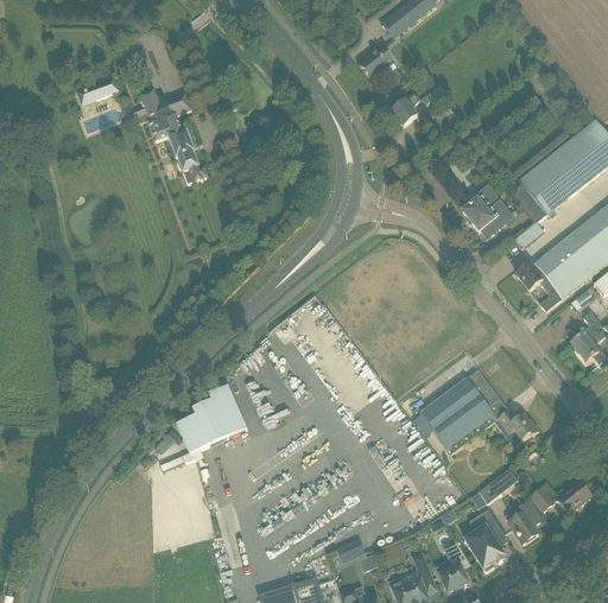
[(435,1),(434,0),(410,0),(381,23),(393,38),(437,5),(435,1)]
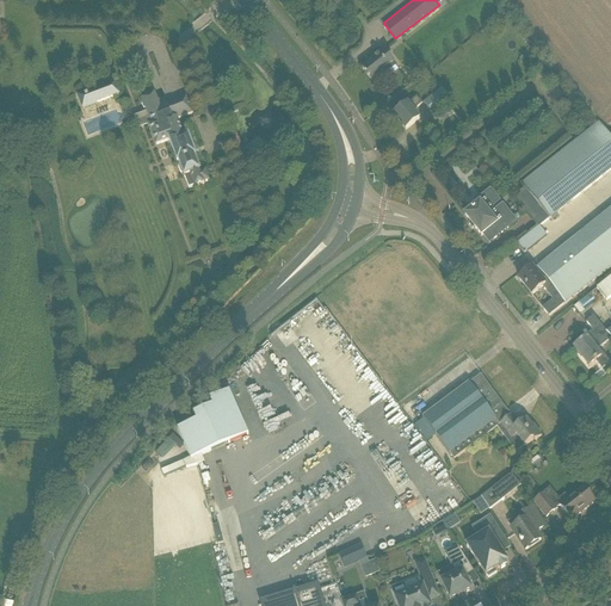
[(375,80),(383,74),(380,70),(393,60),(383,47),(362,63),(375,80)]
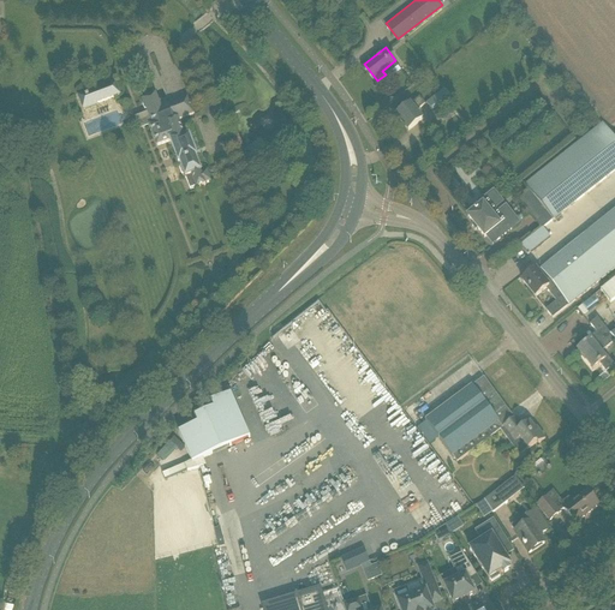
[(553,81),(562,73),(554,63),(544,71),(553,81)]
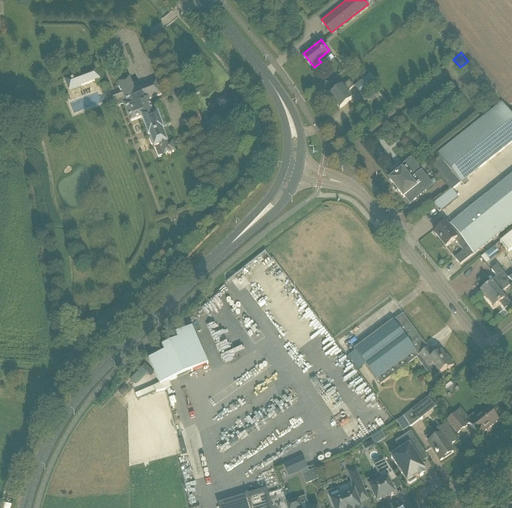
[(96,64),(64,76),(69,89),(82,85),(81,83),(100,76),(96,64)]
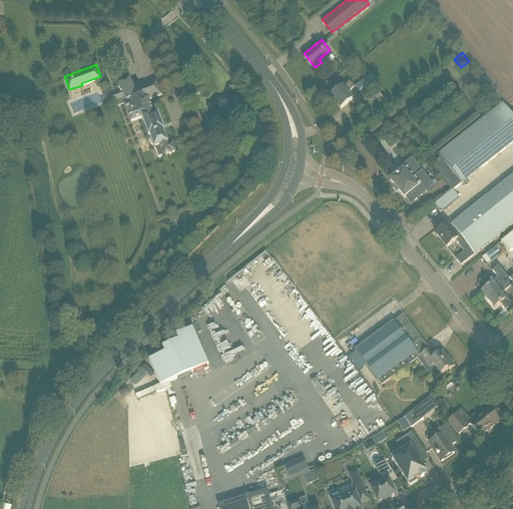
[(371,71),(356,83),(364,92),(379,81),(371,71)]
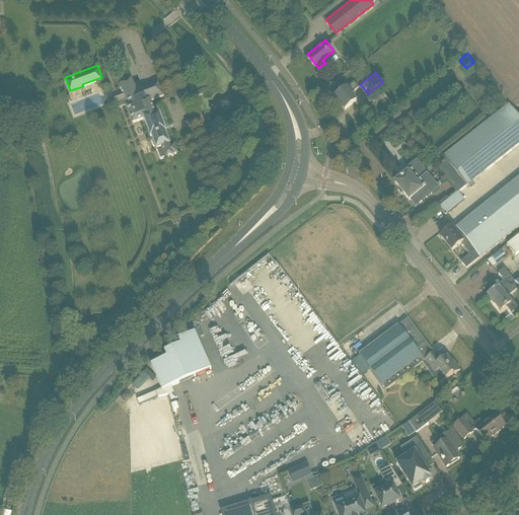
[(132,77),(120,81),(128,101),(125,102),(133,121),(143,117),(150,136),(151,135),(156,148),(157,147),(161,156),(177,150),(174,141),(170,143),(165,129),(166,129),(159,111),(156,113),(150,97),(164,92),(158,78),(135,86),(132,77)]
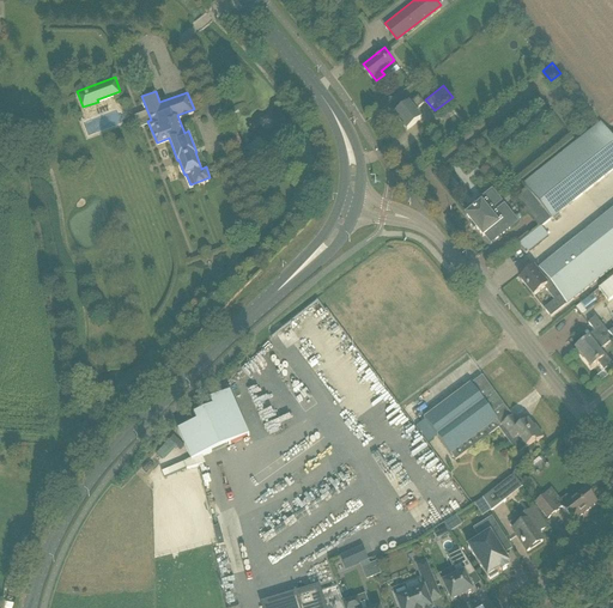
[(407,126),(417,119),(420,115),(414,108),(424,101),(418,93),(410,101),(408,101),(395,111),(407,126)]
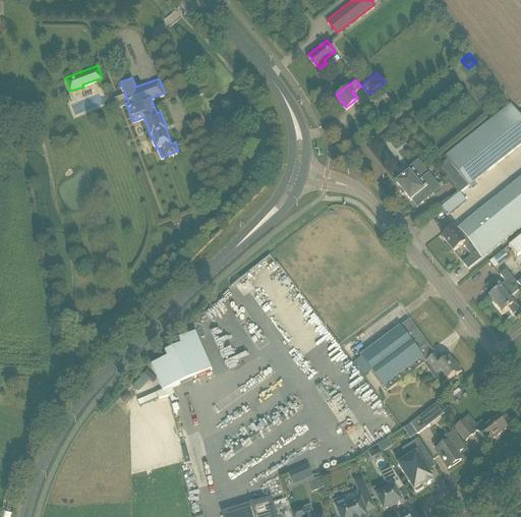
[(520,113),(511,101),(445,153),(449,159),(440,167),(459,191),(520,140),(520,113)]
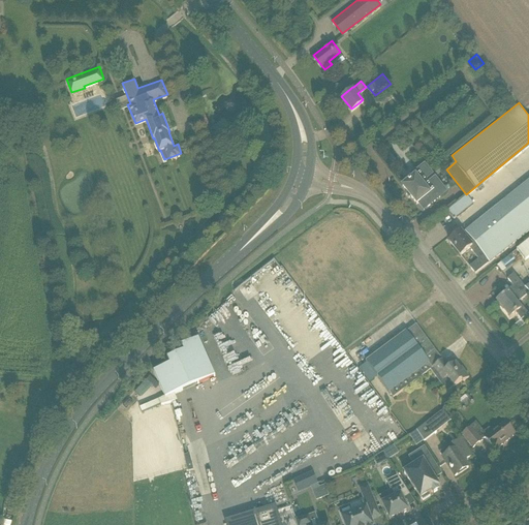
[(423,196),(428,204),(446,188),(435,175),(428,180),(417,166),(406,176),(408,179),(403,183),(417,201),(423,196)]
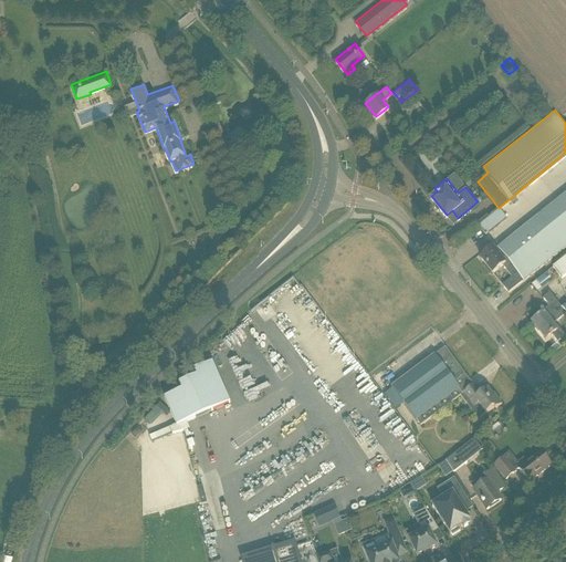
[(492,245),(489,248),(480,255),(493,270),(503,261),(509,268),(507,269),(512,274),(502,282),(509,290),(565,243),(565,191),(500,246),(504,251),(500,255),(492,245)]
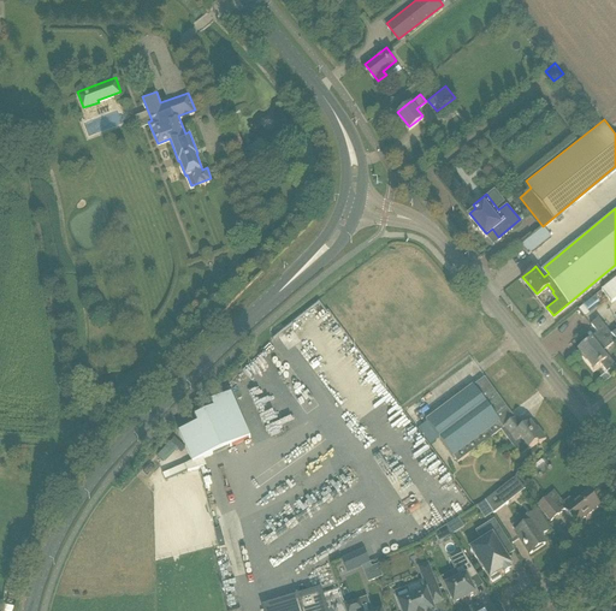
[(529,248),(554,233),(548,224),(523,238),(529,248)]
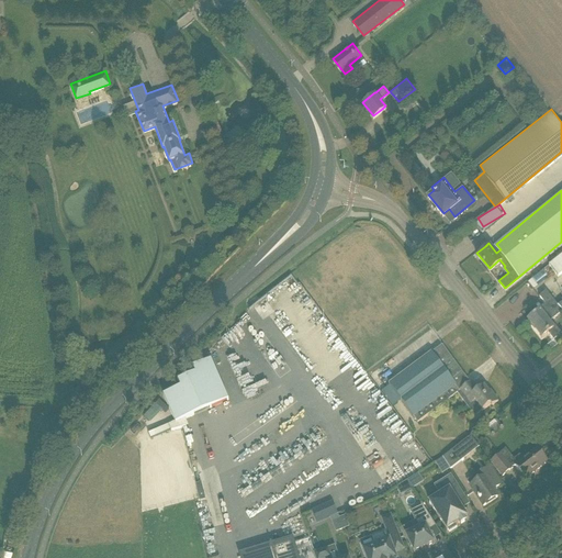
[(561,270),(561,250),(549,261),(559,274),(561,270)]
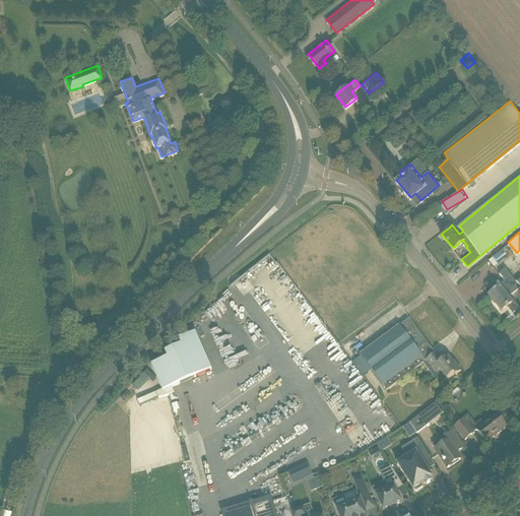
[(519,275),(516,279),(505,266),(499,271),(506,279),(489,294),(501,310),(507,305),(512,311),(519,306),(510,294),(519,285),(519,275)]
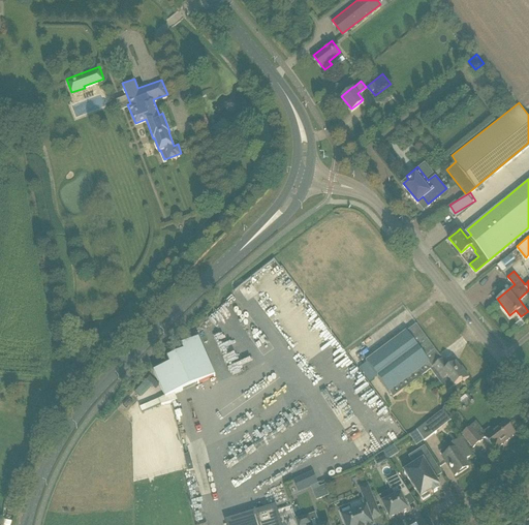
[(416,321),(408,328),(366,359),(393,395),(432,366),(427,361),(429,359),(425,354),(435,346),(416,321)]
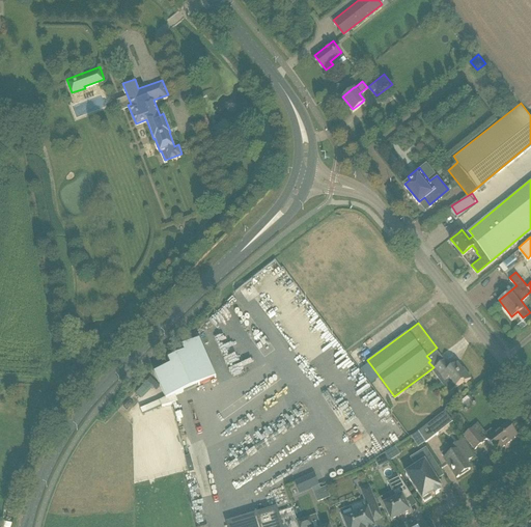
[(166,396),(168,401),(176,399),(173,393),(216,375),(203,347),(199,337),(183,344),(185,350),(168,357),(171,363),(155,370),(159,380),(166,396)]
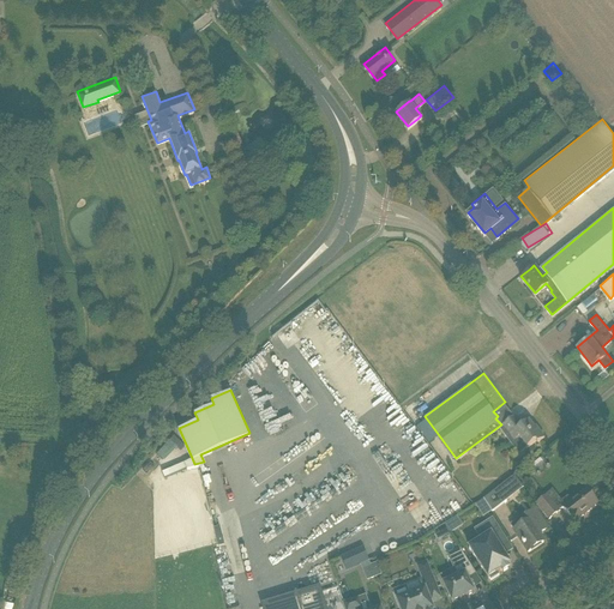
[(519,434),(528,445),(536,439),(537,440),(545,435),(536,423),(534,426),(529,418),(530,417),(522,423),(515,414),(513,414),(505,402),(493,411),(498,416),(495,418),(501,424),(503,423),(513,438),(519,434)]
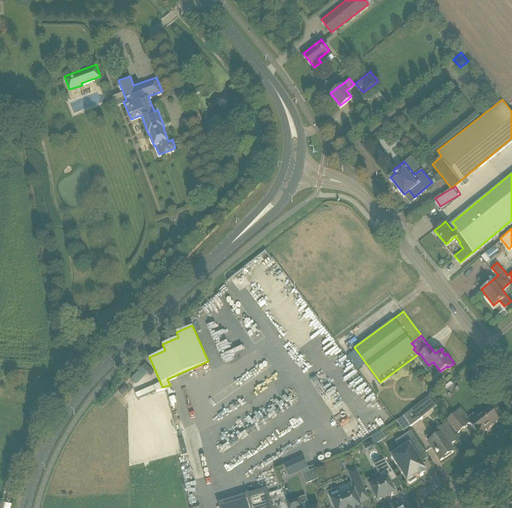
[(151,372),(154,369),(145,361),(131,376),(135,381),(141,375),(146,369),(151,372)]
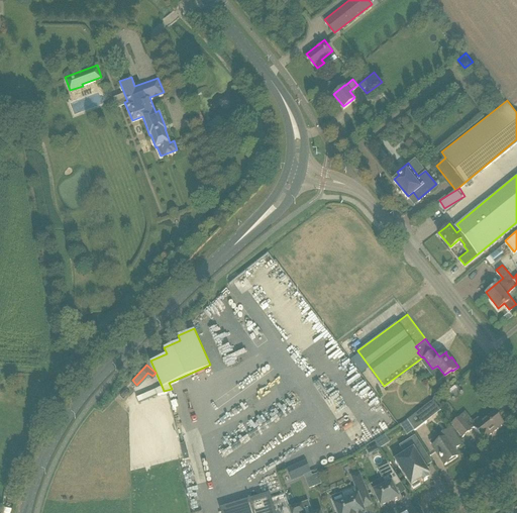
[(433,397),(407,417),(413,427),(440,407),(433,397)]
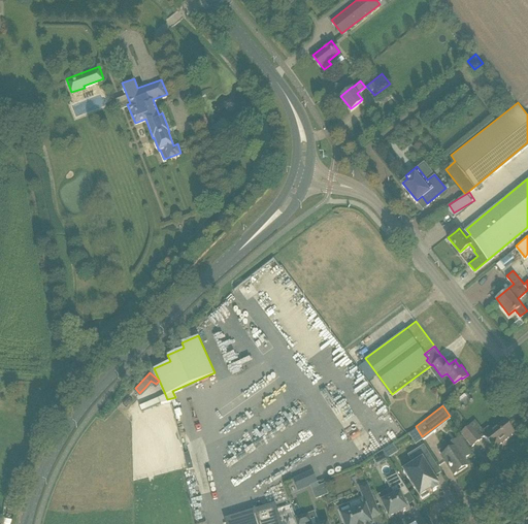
[(514,430),(503,418),(484,433),(494,446),(514,430)]
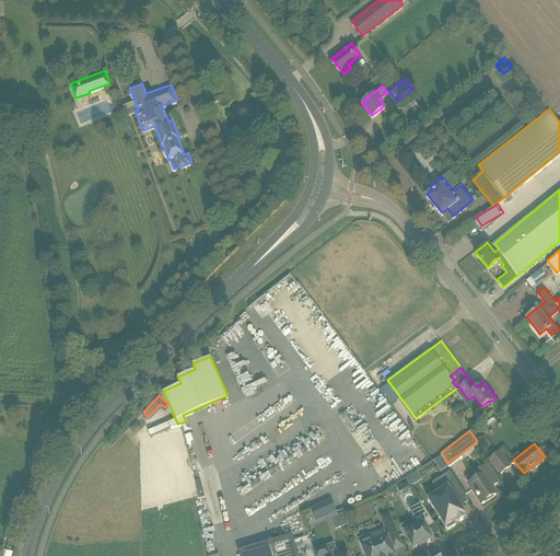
[(488,456),(500,471),(510,463),(498,449),(488,456)]
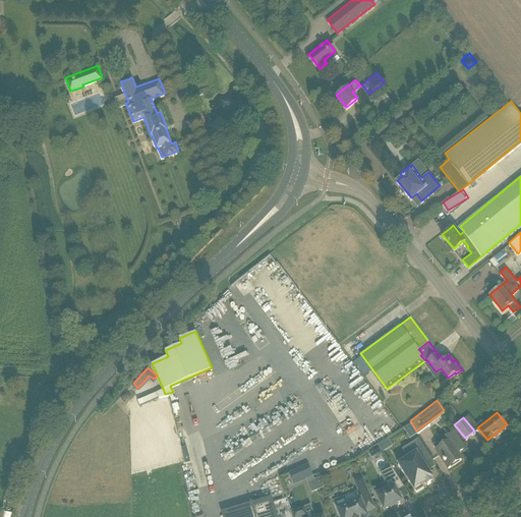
[(410,420),(403,424),(409,435),(416,431),(410,420)]
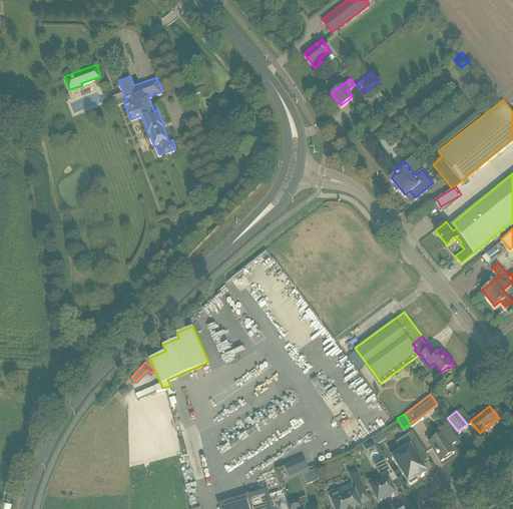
[(435,430),(435,431),(427,436),(430,441),(436,450),(442,458),(454,450),(450,443),(457,438),(447,422),(435,430)]
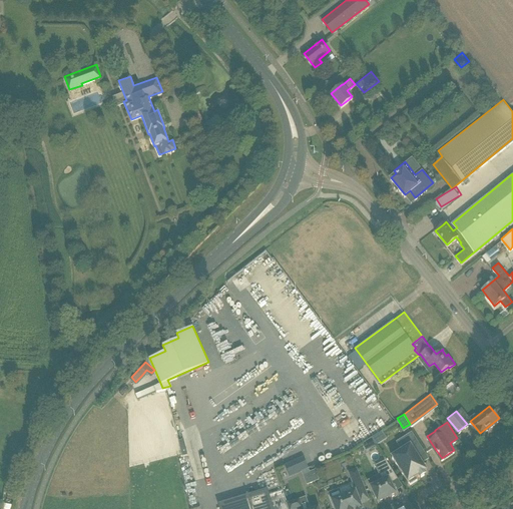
[(402,448),(392,455),(394,459),(408,481),(409,480),(410,482),(417,478),(416,475),(419,474),(420,475),(425,472),(424,470),(426,469),(416,453),(423,448),(412,431),(400,438),(406,446),(402,449),(402,448)]
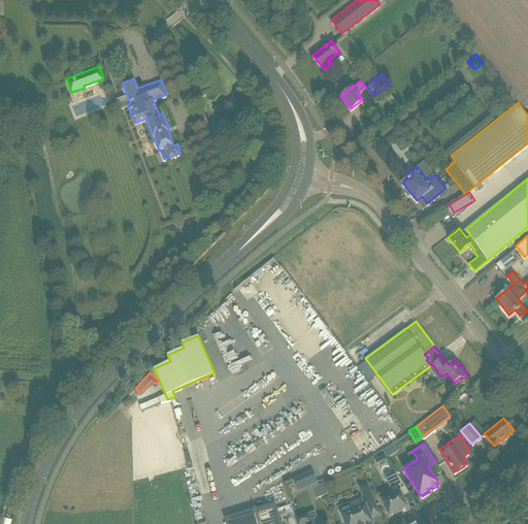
[(189,449),(185,451),(188,466),(189,466),(193,465),(189,449)]
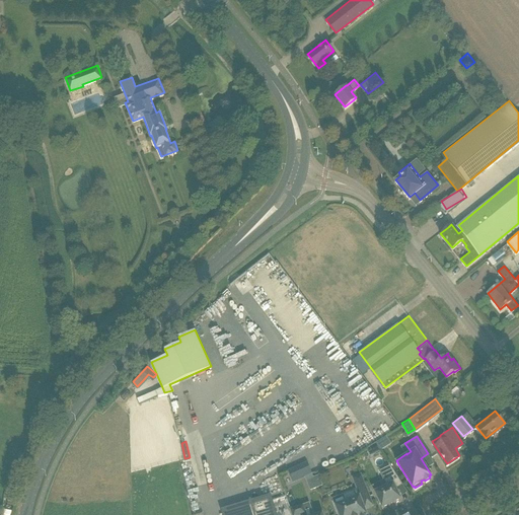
[(370,444),(375,451),(380,449),(375,441),(370,444)]
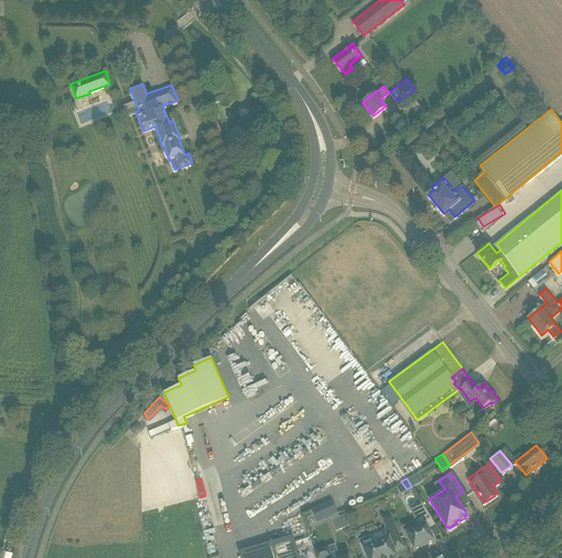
[(415,517),(402,524),(405,532),(414,549),(420,546),(422,546),(427,544),(427,543),(434,539),(428,527),(436,523),(420,500),(409,505),(415,517)]
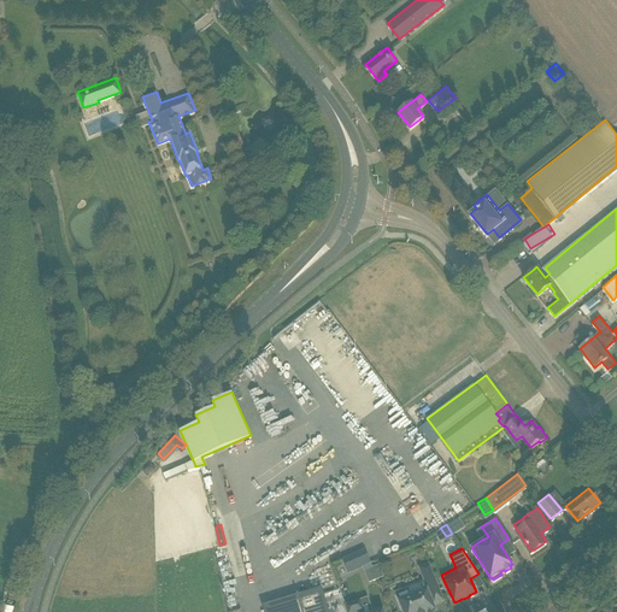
[(403,611),(432,611),(436,611),(433,602),(444,599),(428,560),(428,562),(419,565),(424,578),(407,586),(411,594),(398,600),(403,611)]
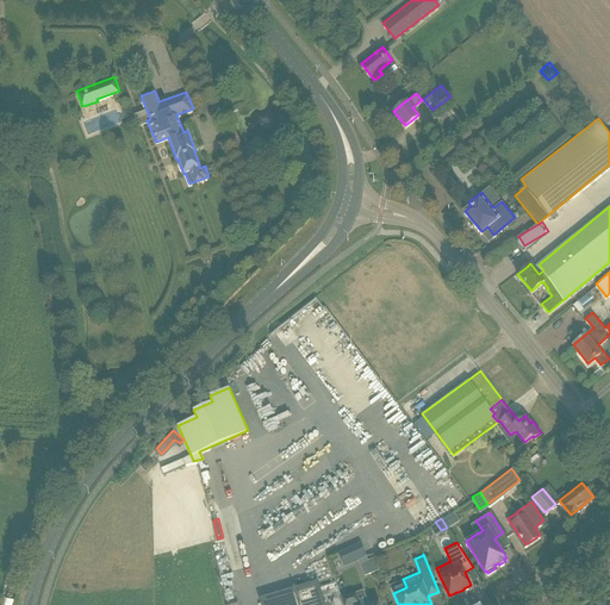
[(369,557),(374,569),(379,568),(374,555),(369,557)]
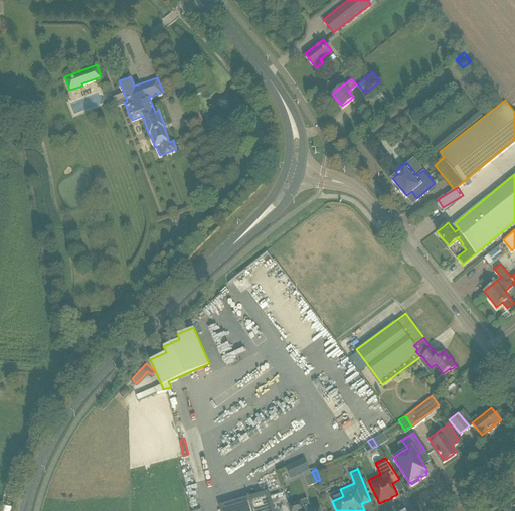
[(308,484),(316,481),(312,471),(304,474),(304,475),(308,484)]
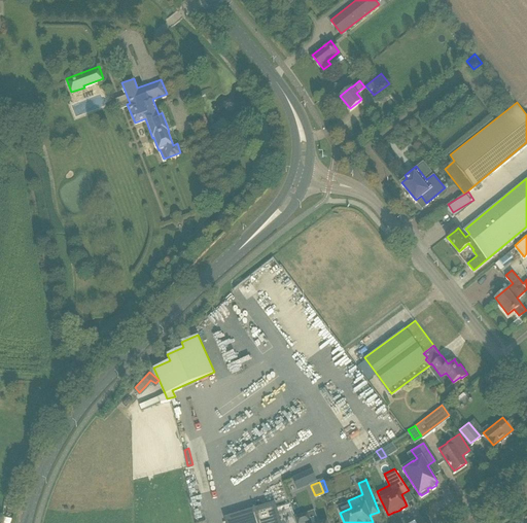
[(277,522),(272,506),(229,519),(230,522),(277,522)]
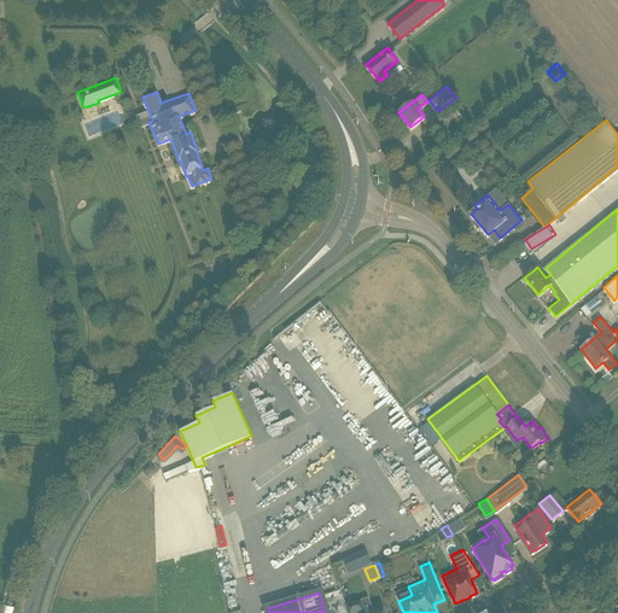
[(374,612),(365,612),(361,600),(347,605),(349,612),(384,612),(384,611),(374,612)]
